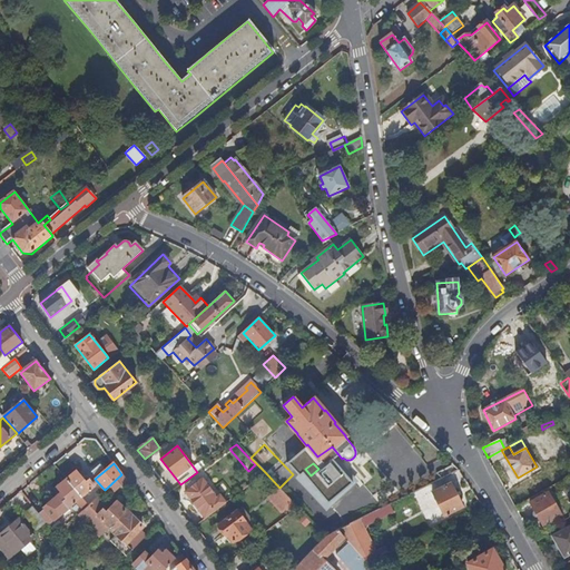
[(100,464),(88,474),(92,478),(104,468),(100,464)]
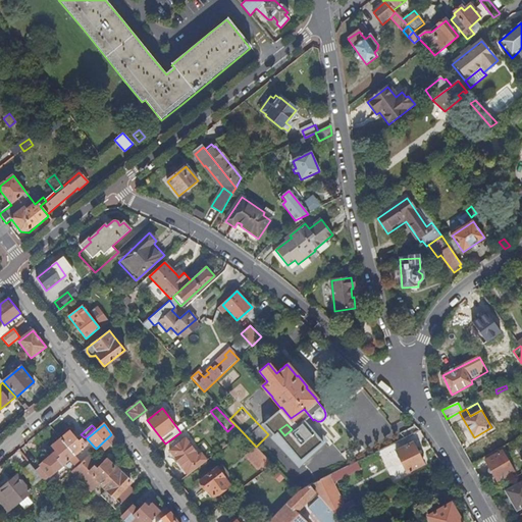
[(69,431),(60,438),(77,459),(81,457),(77,453),(87,446),(82,438),(77,441),(69,431)]
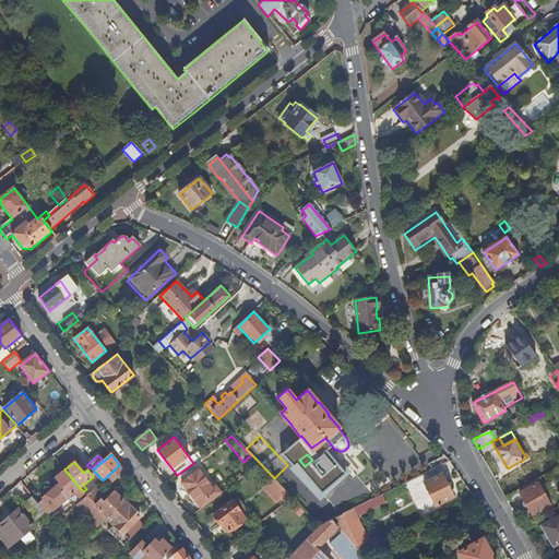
[(119,465),(103,480),(108,487),(125,472),(119,465)]
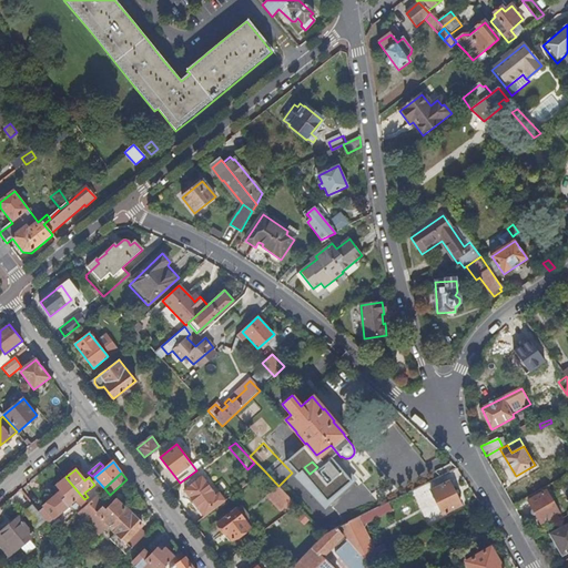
[(83,508),(88,504),(84,499),(66,477),(57,486),(62,494),(39,513),(46,520),(48,523),(77,499),(83,508)]
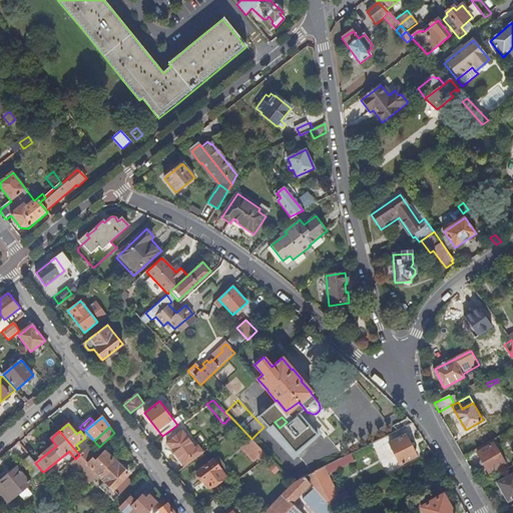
[(181,460),(185,466),(197,457),(192,451),(195,448),(182,431),(167,443),(180,460),(181,460)]
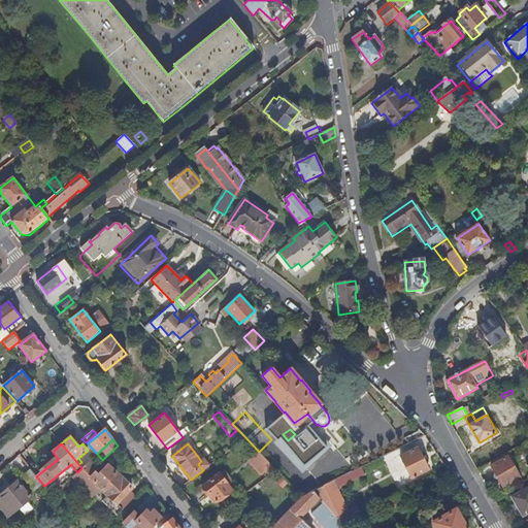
[(411,477),(429,469),(419,448),(401,456),(411,477)]
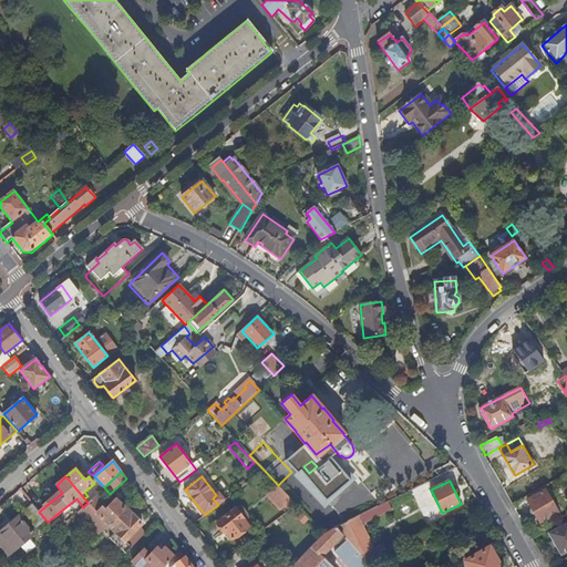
[(297,504),(325,534),(331,531),(327,525),(323,528),(309,513),(311,511),(308,507),(312,503),(295,485),(286,493),(292,500),(297,504)]
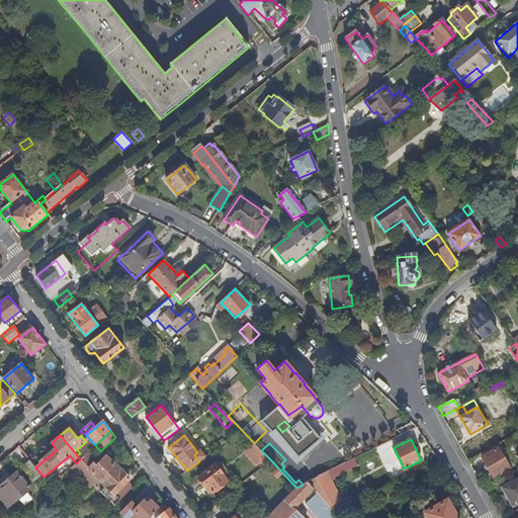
[(486,452),(482,454),(484,456),(483,457),(494,478),(511,468),(499,448),(487,454),(486,452)]
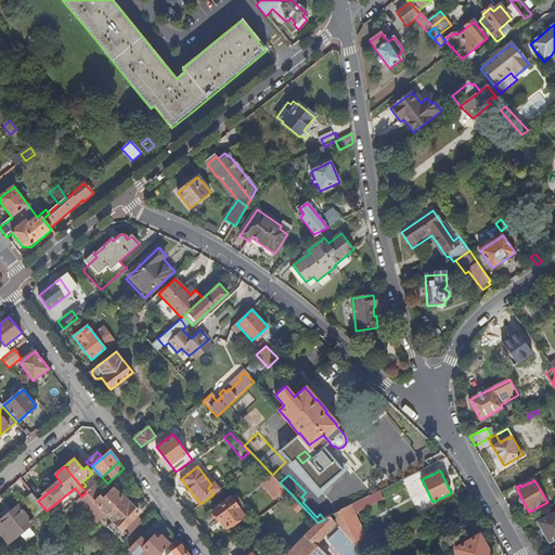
[(106,515),(123,498),(114,488),(107,495),(98,486),(80,504),(87,511),(87,512),(99,523),(106,515)]
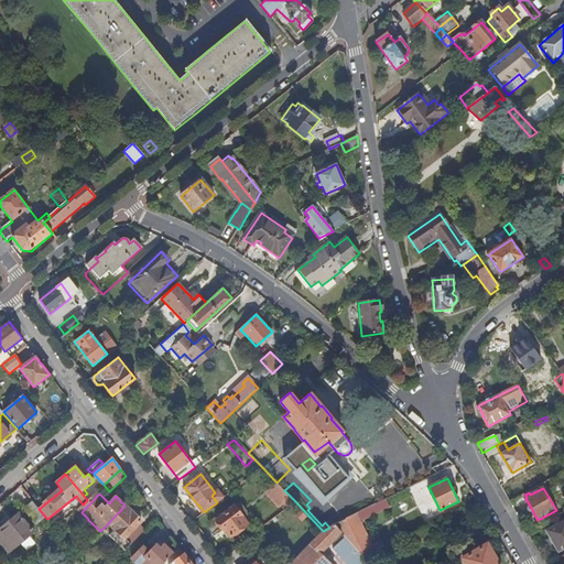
[(288,507),(295,501),(291,497),(283,502),(288,507)]
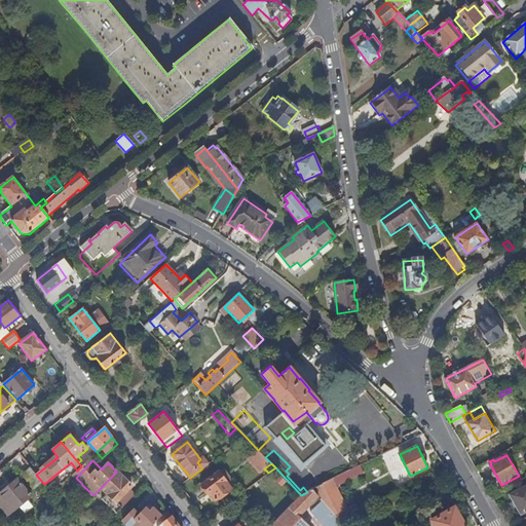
[(332,480),(344,473),(340,463),(318,474),(321,478),(314,480),(317,487),(332,480)]
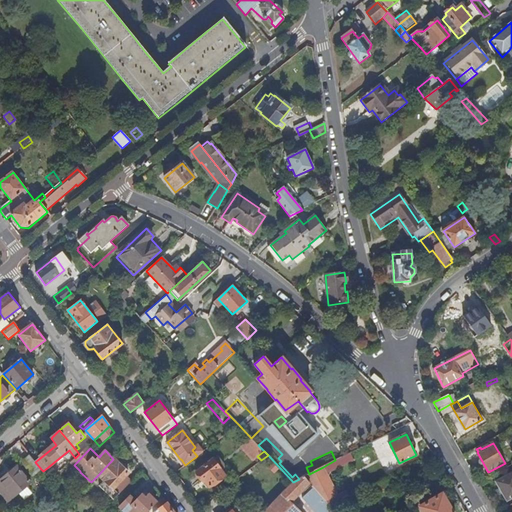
[(35,462),(29,455),(21,462),(33,476),(41,469),(35,462)]
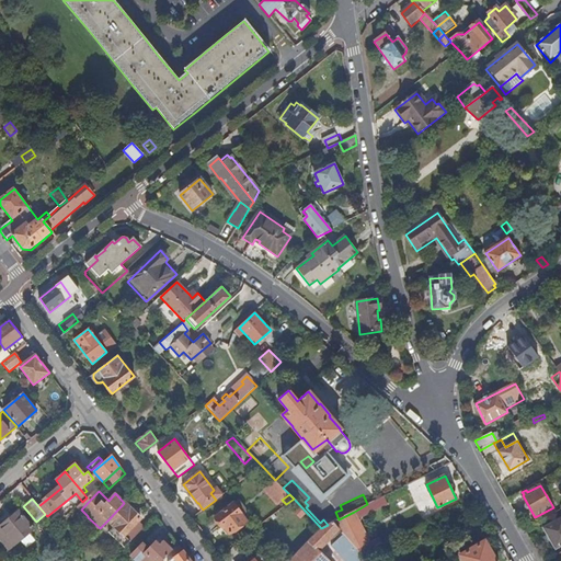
[(230,533),(247,521),(242,515),(245,513),(243,510),(244,508),(244,507),(239,500),(238,500),(233,503),(233,502),(216,516),(217,517),(216,521),(219,525),(225,526),(230,533)]
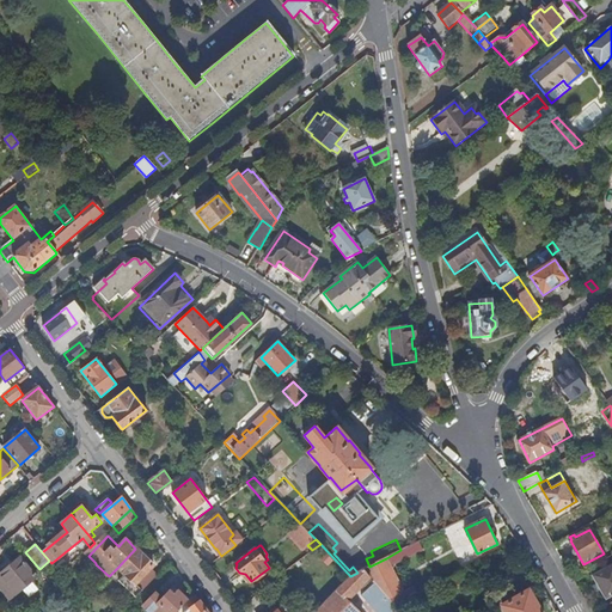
[(154,565),(135,549),(117,568),(135,585),(138,583),(144,589),(157,576),(151,570),(154,565)]
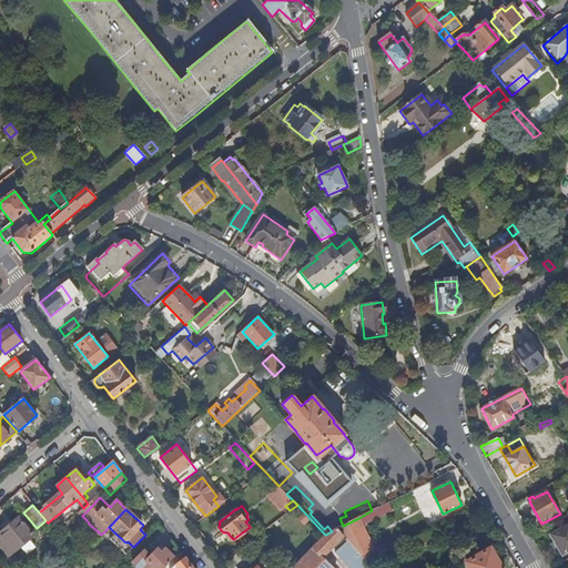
[(0,533),(0,546),(9,557),(33,536),(19,517),(0,533)]
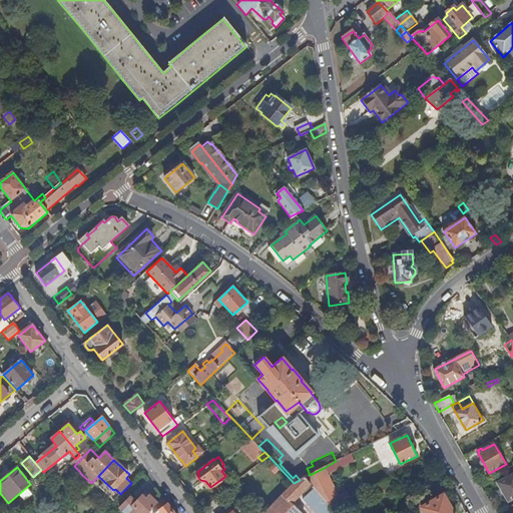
[(512,467),(493,477),(497,483),(512,473),(512,467)]
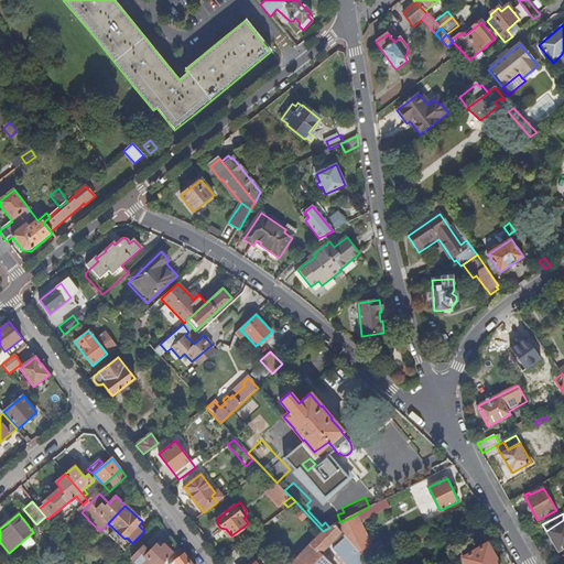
[(340,522),(335,524),(342,531),(346,537),(359,552),(371,546),(356,514),(340,522)]
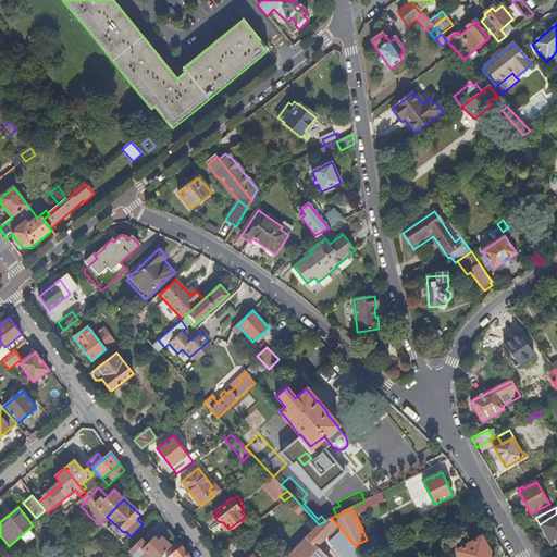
[(556,514),(540,524),(552,546),(556,543),(556,514)]
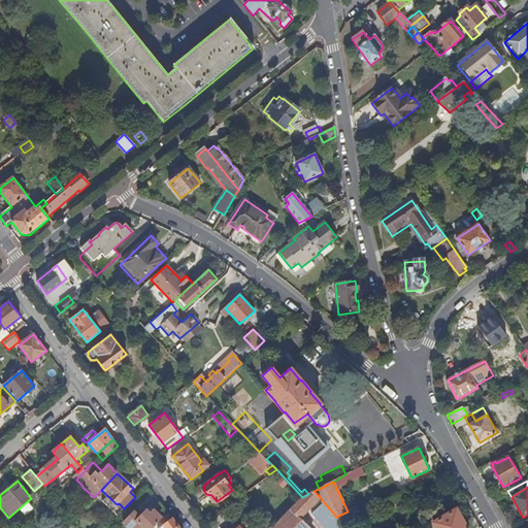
[(310,527),(304,522),(306,520),(301,515),(320,497),(314,491),(308,494),(302,497),(271,527),(310,527)]
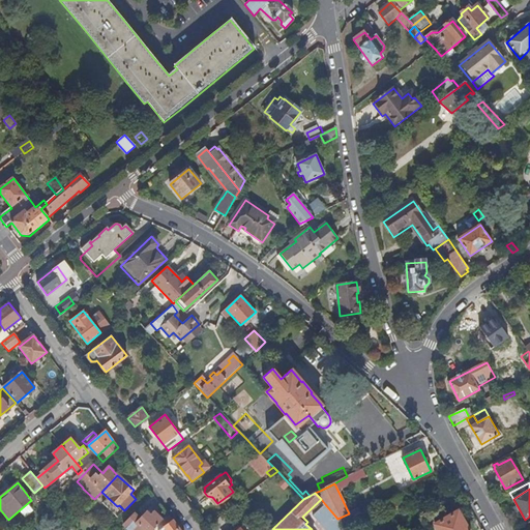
[(404,505),(399,496),(381,504),(389,513),(404,505)]
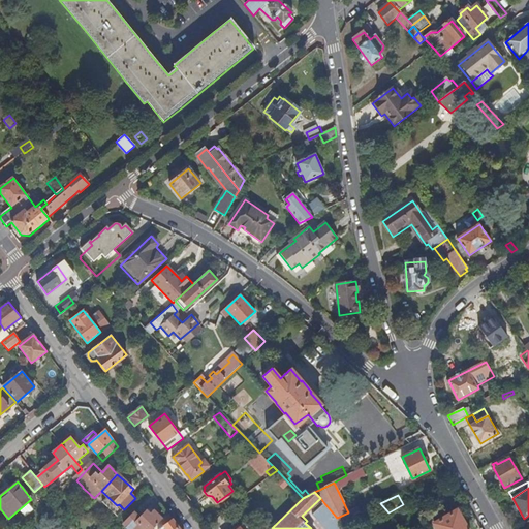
[(325,528),(341,528),(344,527),(342,523),(337,518),(324,503),(313,514),(325,528)]
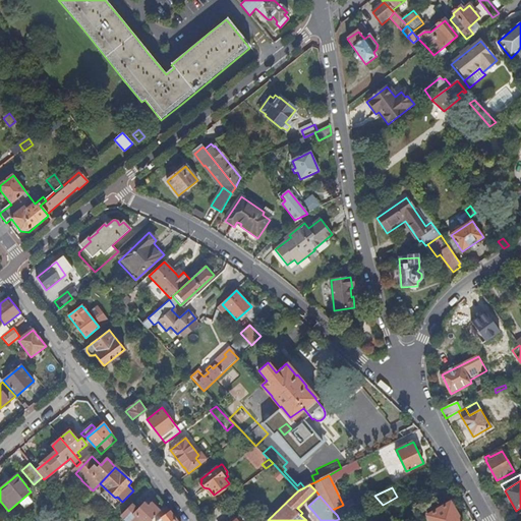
[(149,520),(160,511),(153,503),(149,507),(146,504),(134,515),(140,520),(149,520)]
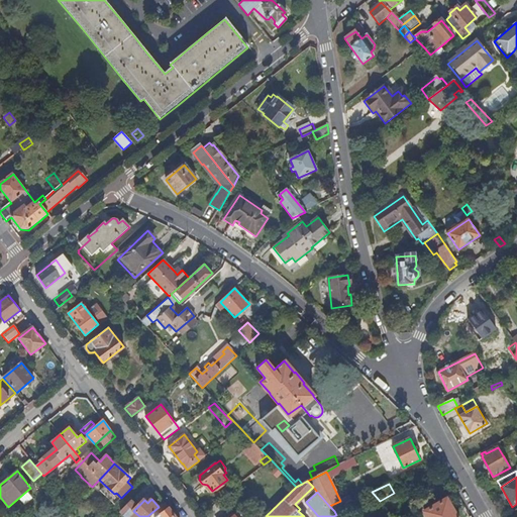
[(456,516),(446,499),(424,512),(427,516),(456,516)]
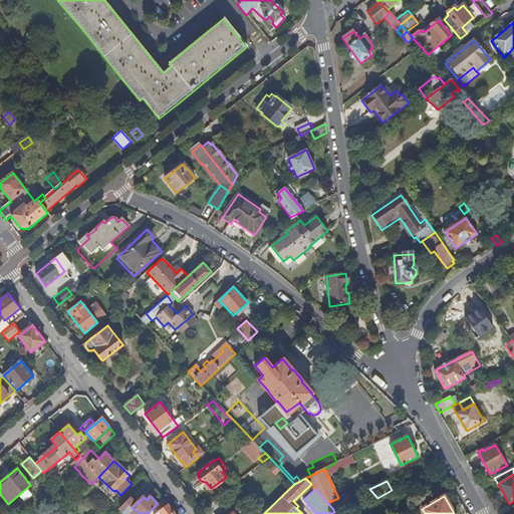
[(175,513),(168,504),(155,513),(175,513)]
